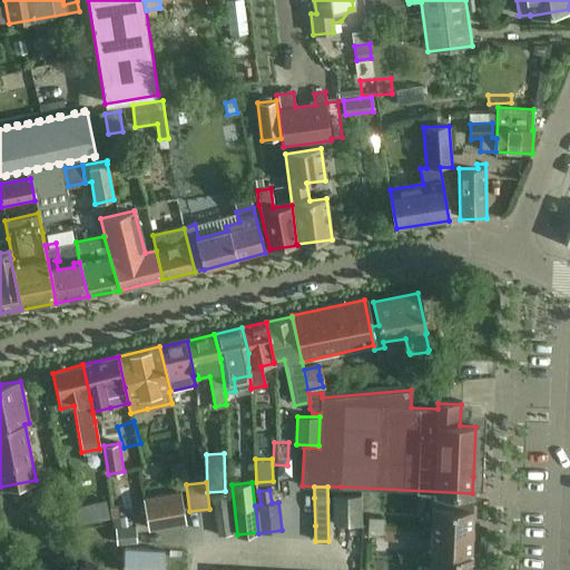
[(180,491),(143,497),(148,529),(186,523),(180,491)]
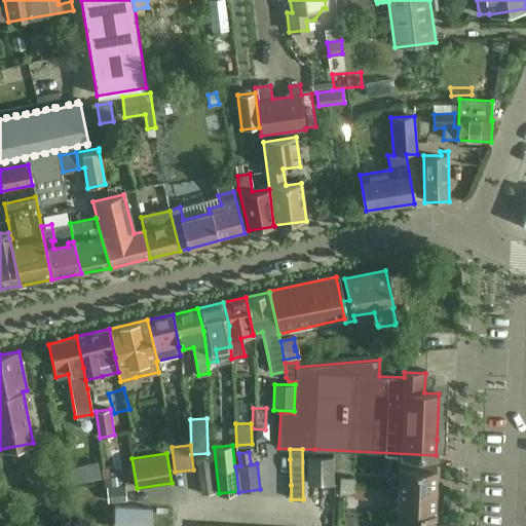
[(201,495),(213,493),(209,456),(196,458),(201,495)]
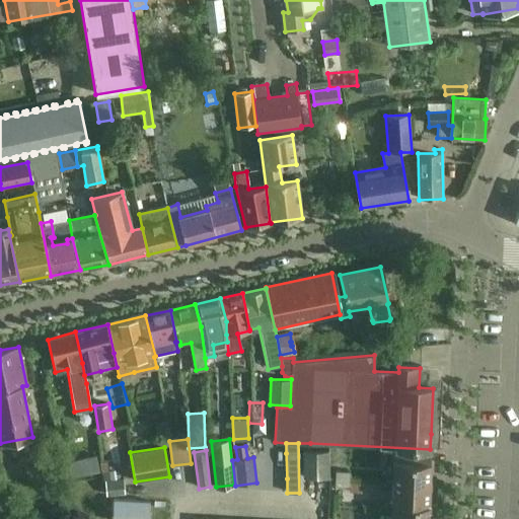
[(427,518),(430,451),(393,450),(390,518),(427,518)]
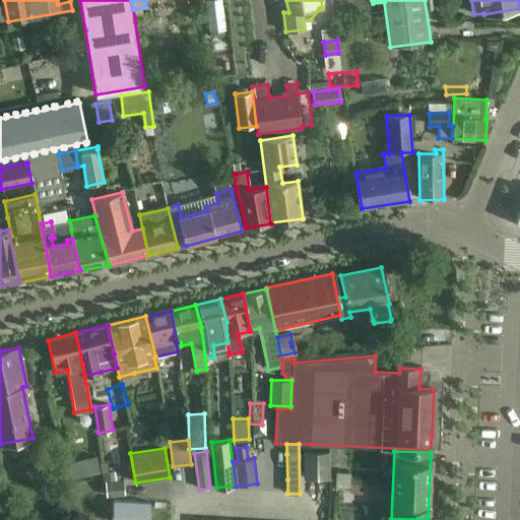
[(304,478),(329,477),(328,452),(303,453),(304,478)]
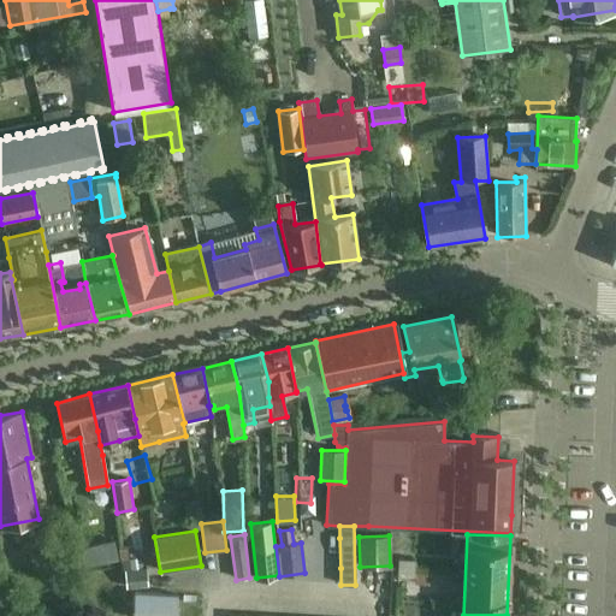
[(113,537),(96,540),(101,561),(118,557),(113,537)]
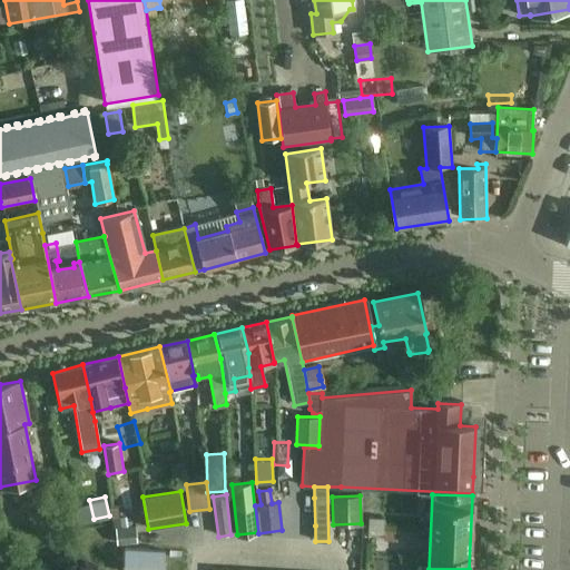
[(399,516),(399,500),(384,499),(383,514),(399,516)]
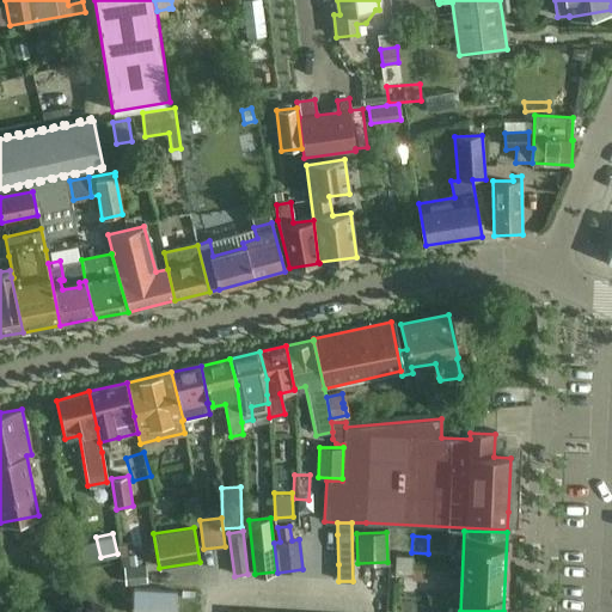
[(124,542),(116,543),(120,563),(128,562),(124,542)]
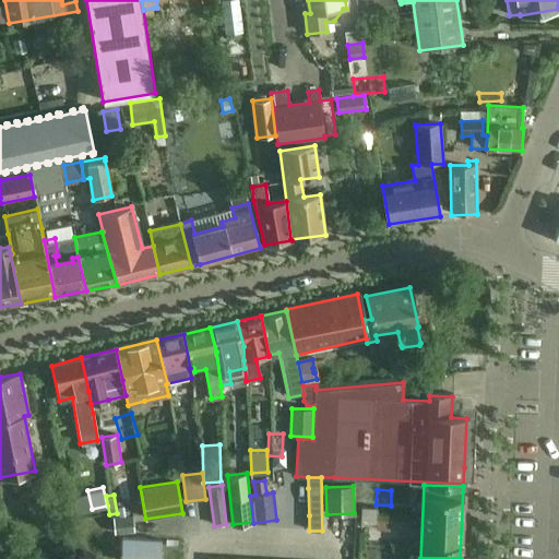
[(376,524),(377,509),(361,508),(360,523),(376,524)]
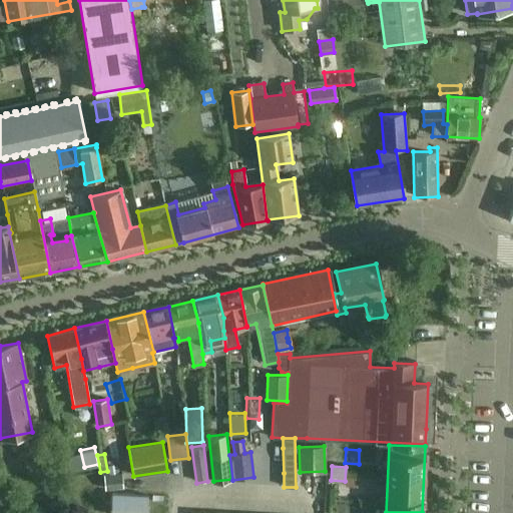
[(122,473),(104,474),(105,489),(124,488),(122,473)]
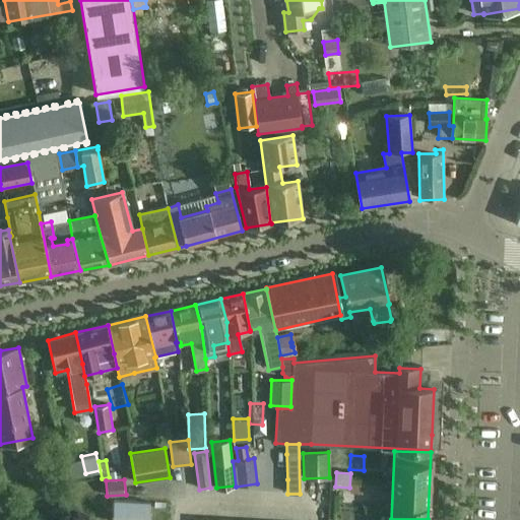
[(111,519),(147,519),(147,504),(111,504),(111,519)]
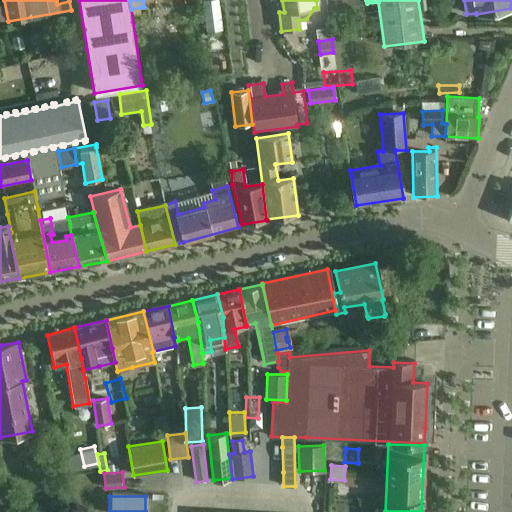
[(495,511),(496,504),(480,503),(479,511),(495,511)]
